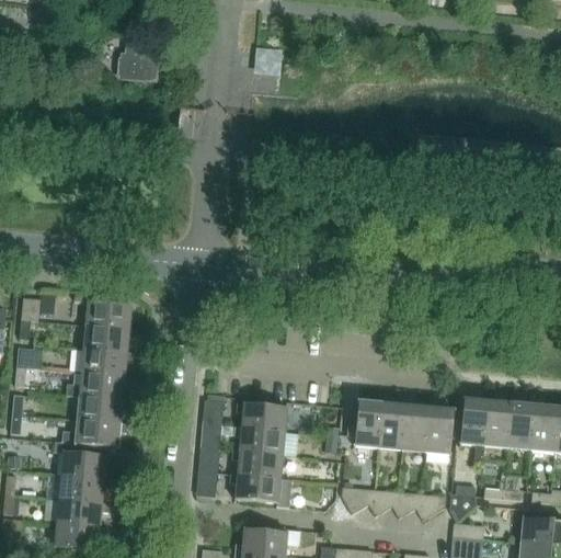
[(126,55),(122,55),(121,59),(119,59),(117,71),(119,71),(118,78),(145,80),(145,79),(155,80),(157,59),(147,58),(147,57),(142,56),(144,47),(127,45),(126,55)]
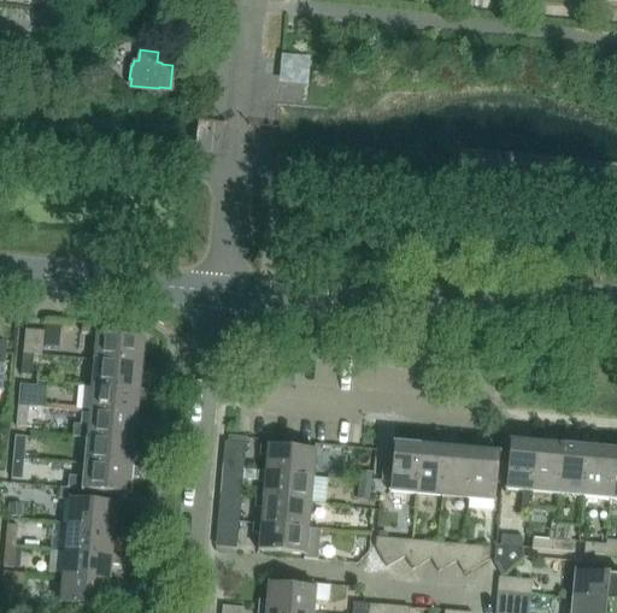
[(310,54),(281,52),(278,81),(307,83),(310,54)]
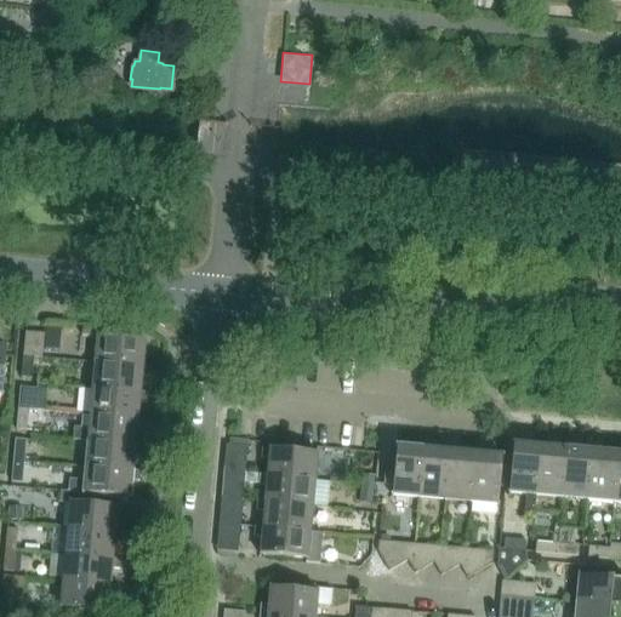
[(96,333),(93,360),(143,364),(146,337),(120,336),(121,326),(108,325),(81,323),(81,332),(96,333)]
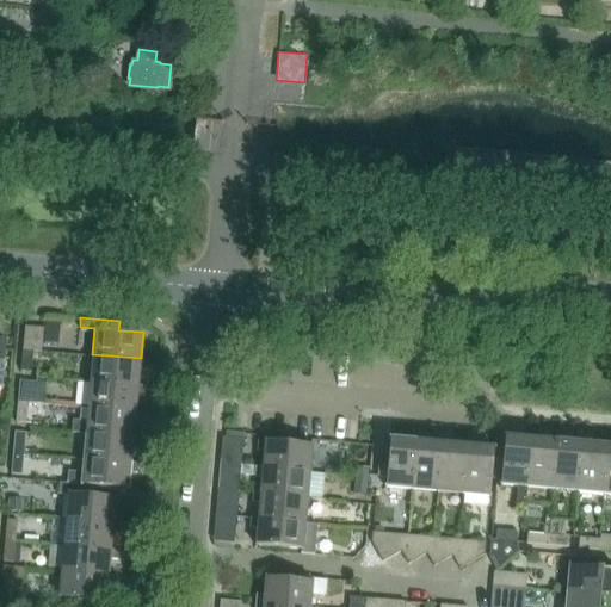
[(60,321),(45,319),(44,340),(57,342),(60,321)]
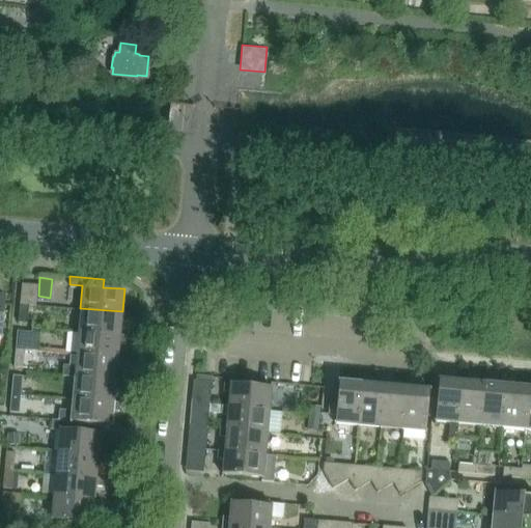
[(37,283),(33,282),(22,281),(20,303),(28,304),(35,304),(37,283)]
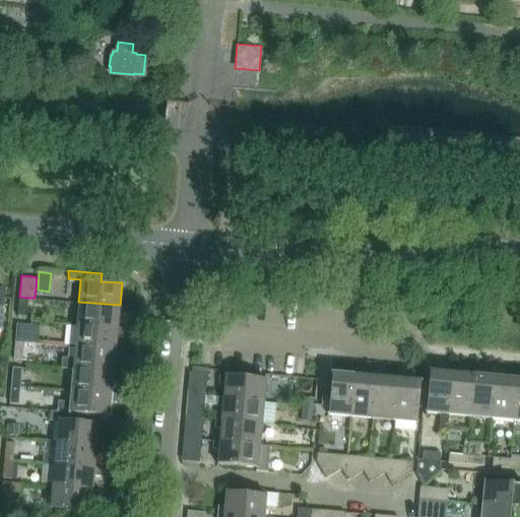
[(27,298),(19,297),(17,314),(26,315),(27,298)]
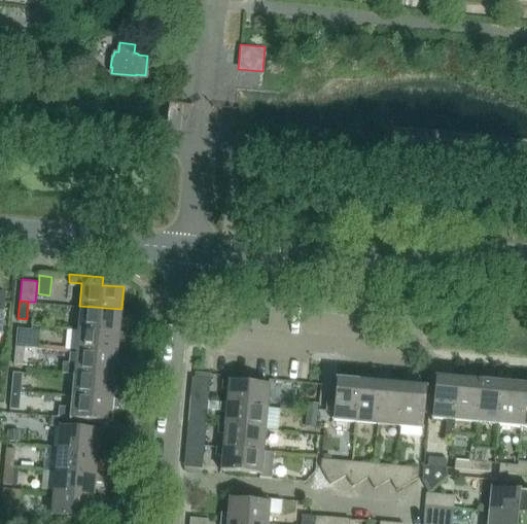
[(79,306),(77,327),(119,332),(120,317),(127,317),(128,310),(121,309),(79,306)]
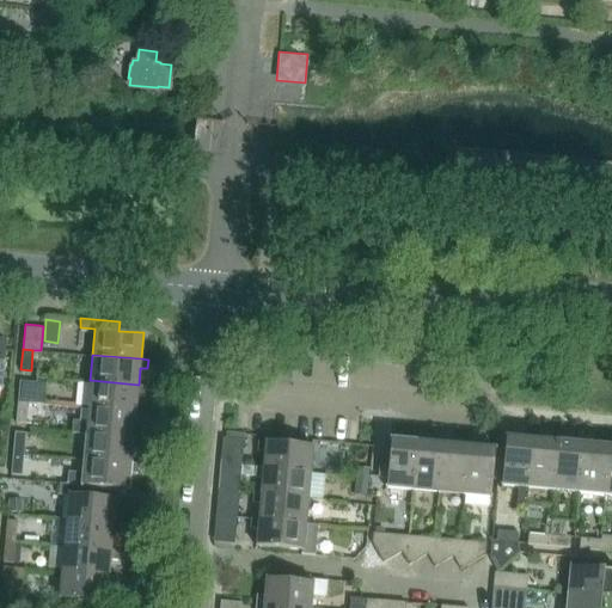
[(30,380),(19,379),(18,400),(28,400),(30,380)]
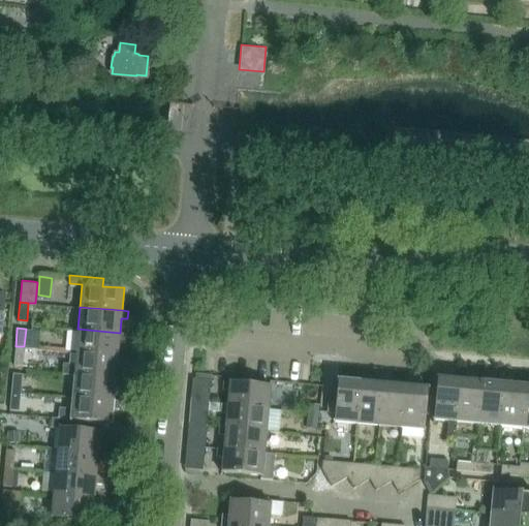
[(120,333),(78,329),(75,351),(118,354),(119,340),(125,341),(126,333),(120,333)]
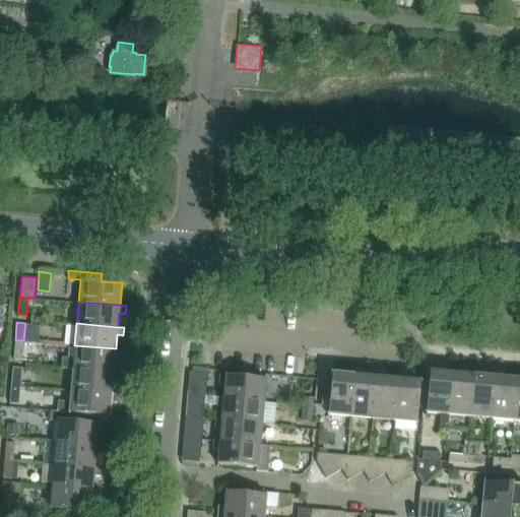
[(23,340),(15,340),(13,358),(22,359),(23,340)]
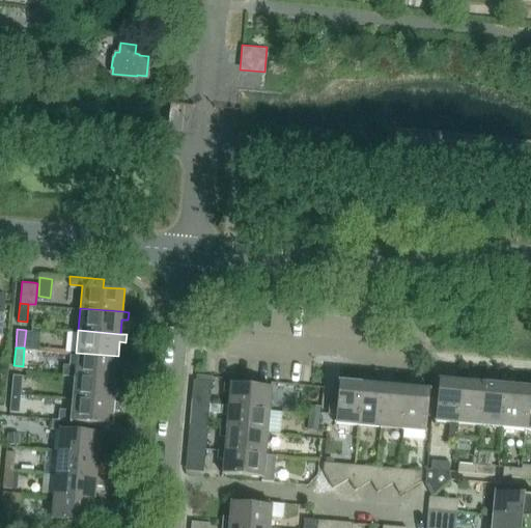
[(76,353),(75,364),(63,363),(62,374),(74,376),(116,379),(117,364),(123,364),(124,357),(118,356),(76,353)]
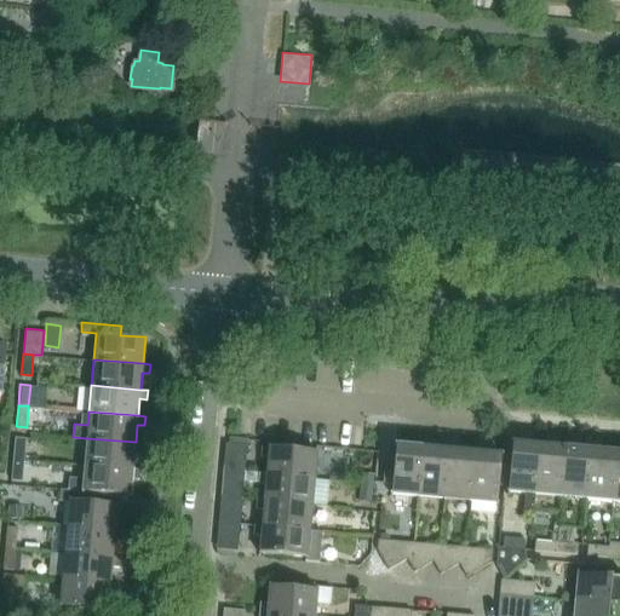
[(507,490),(526,491),(523,506),(534,507),(535,493),(534,493),(539,444),(538,444),(522,442),(522,435),(512,435),(507,490)]
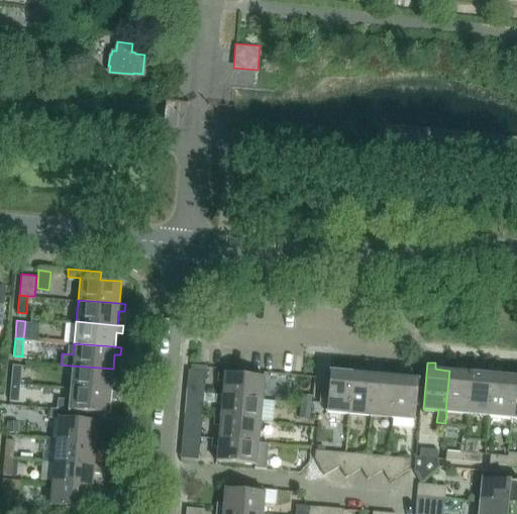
[(11,382),(19,383),(21,365),(12,364),(11,382)]
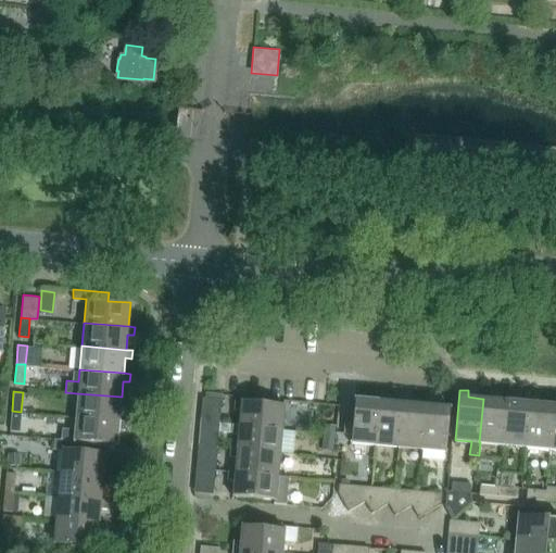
[(483,399),(479,442),(480,442),(503,444),(506,400),(491,399),(492,392),(483,391),(482,399),(483,399)]
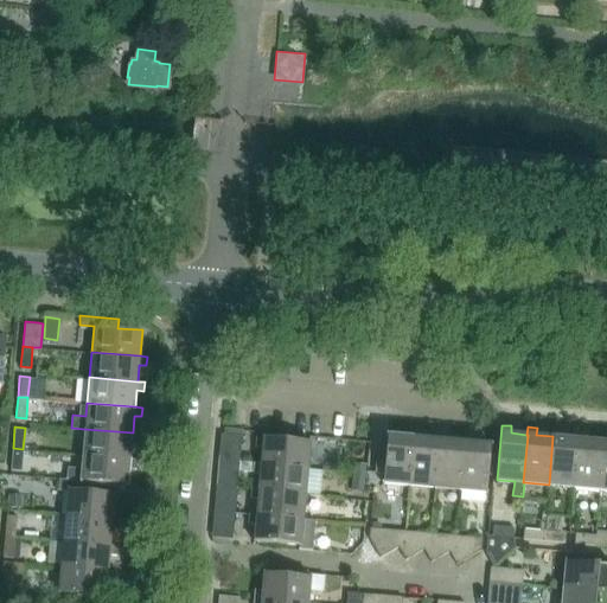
[(133,432),(84,429),(82,454),(131,457),(132,441),(139,442),(140,432),(133,431),(133,432)]
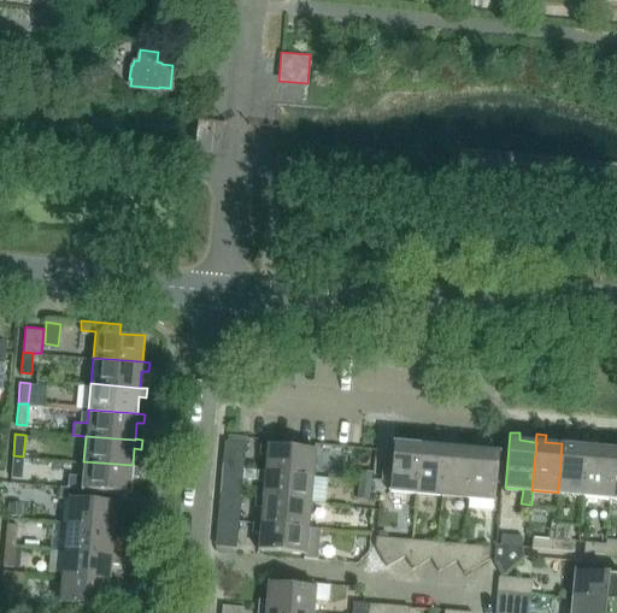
[(558,493),(583,495),(588,446),(587,446),(571,444),(571,437),(562,436),(562,443),(558,493)]
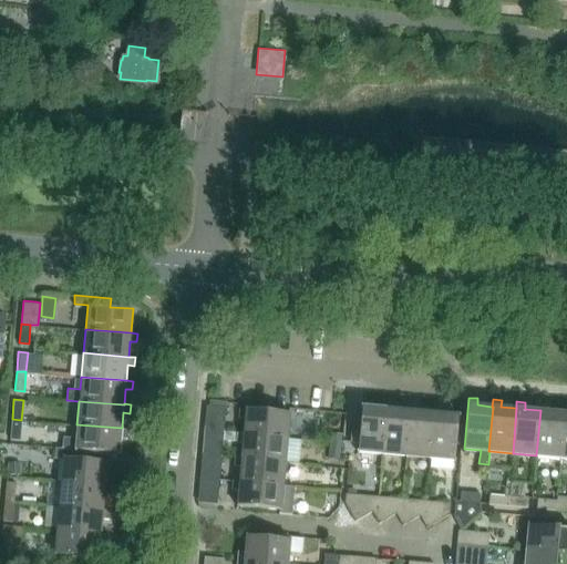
[(385,409),(387,409),(382,453),(405,455),(410,411),(394,409),(395,402),(387,402),(385,409)]
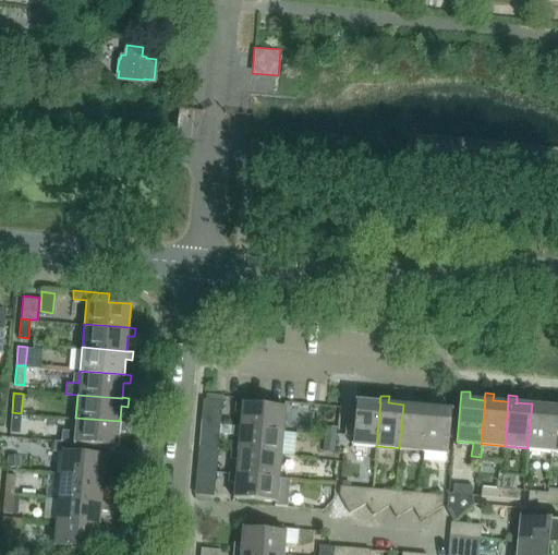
[(532,403),(528,448),(552,450),(555,406),(540,405),(541,398),(532,397),(531,403),(532,403)]
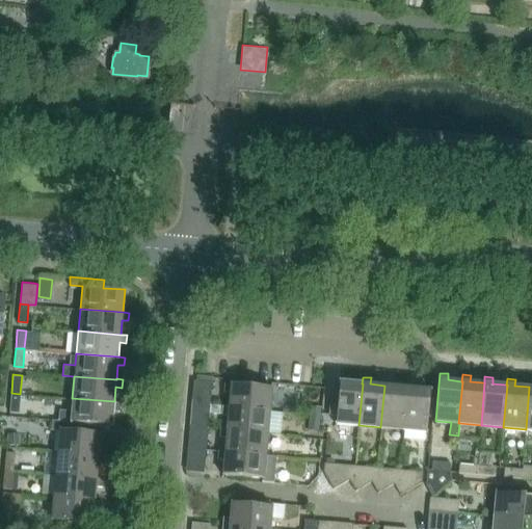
[(212,381),(193,379),(192,389),(211,390),(212,381)]
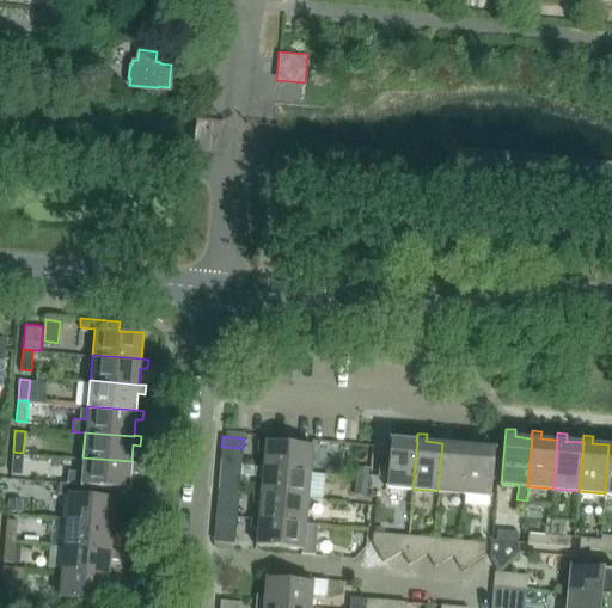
[(442,443),(438,491),(464,493),(469,446),(452,443),(452,436),(442,436),(442,443)]
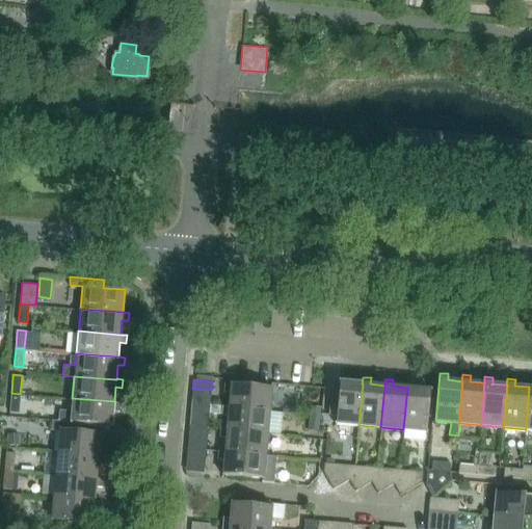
[(363,384),(362,384),(340,381),(338,402),(329,401),(328,413),(337,414),(336,423),(358,425),(363,384)]
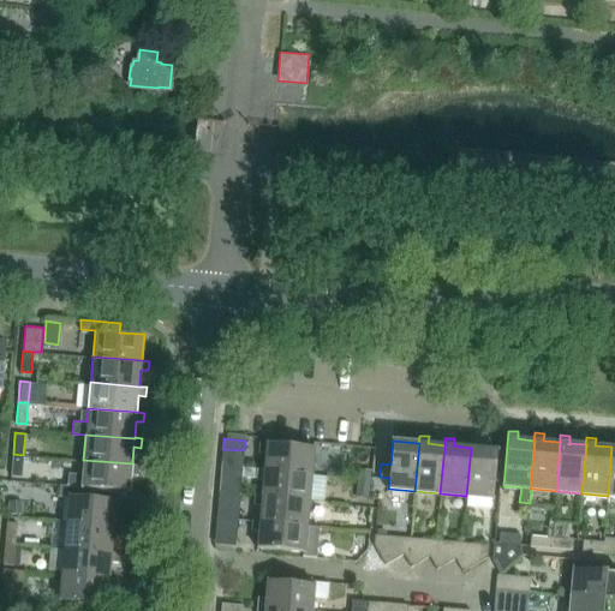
[(471,448),(466,496),(493,498),(497,450),(479,448),(481,441),(471,441),(471,448)]
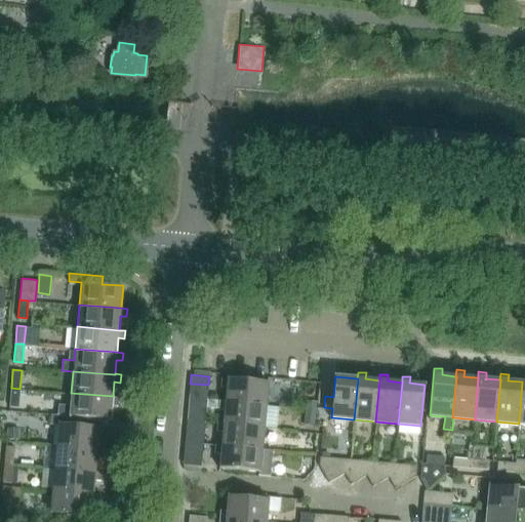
[(267,404),(269,382),(220,377),(219,385),(227,386),(225,400),(267,404)]
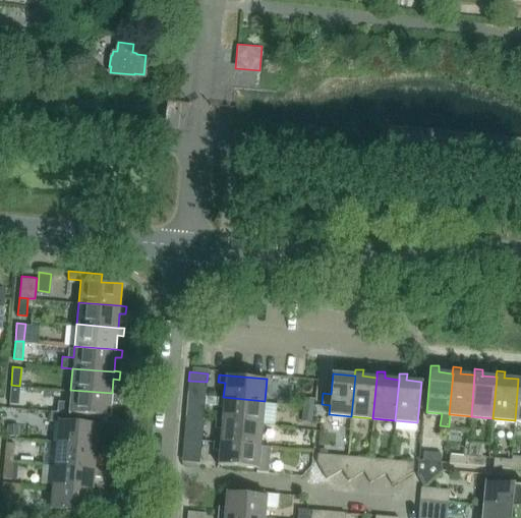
[(207,382),(188,381),(187,394),(206,395),(207,382)]
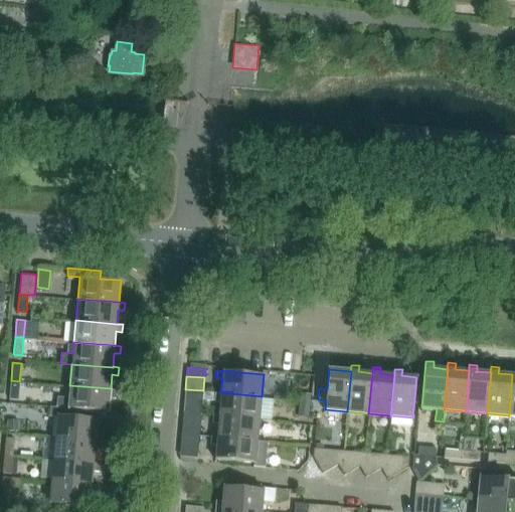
[(18,398),(19,381),(11,380),(9,397),(18,398)]
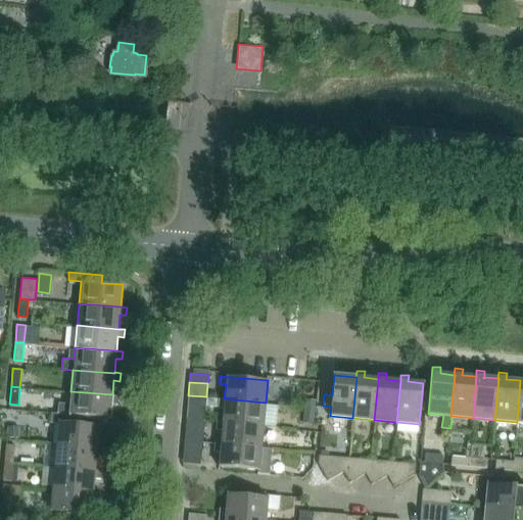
[(80,415),(110,417),(111,403),(117,403),(119,394),(112,394),(70,391),(69,404),(58,403),(57,413),(68,414),(80,415)]
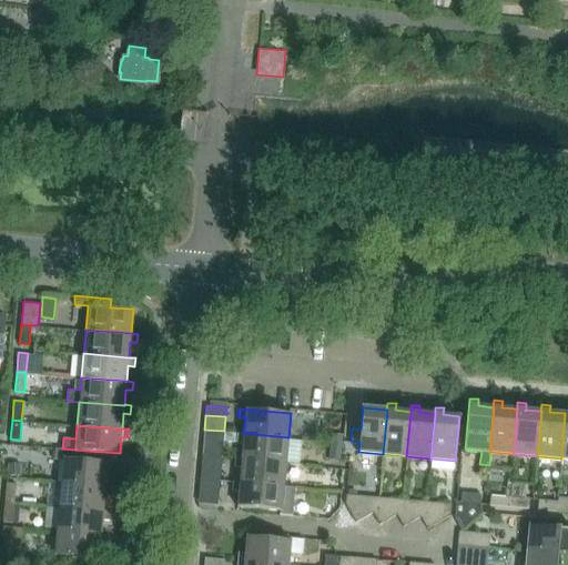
[(203,439),(223,441),(223,440),(224,431),(204,430),(203,439)]
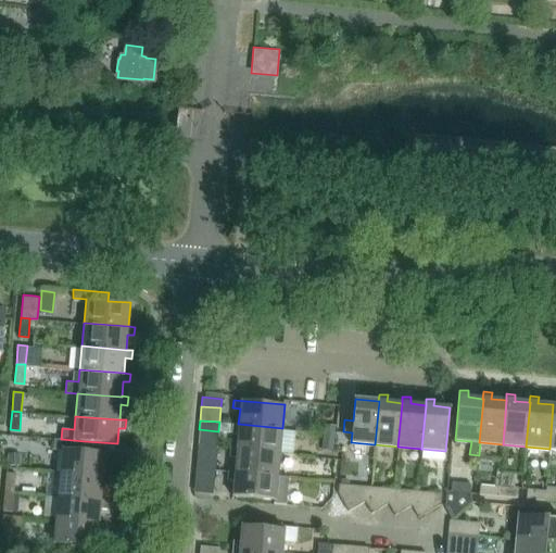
[(219,422),(218,430),(238,432),(236,448),(280,452),(280,451),(293,452),(295,430),(282,429),(282,428),(238,424),(231,423),(219,422)]
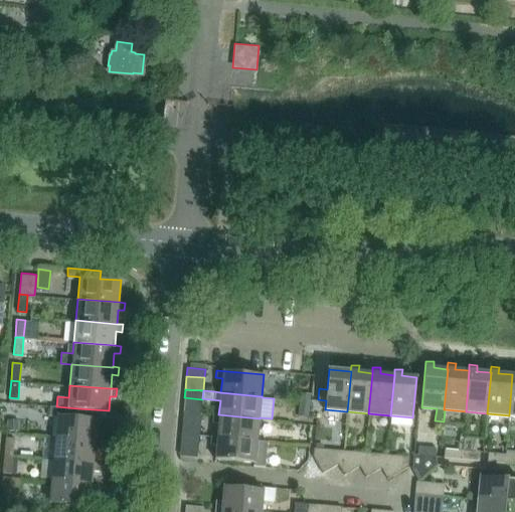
[(310,392),(299,391),(298,399),(310,401),(311,392),(310,392)]
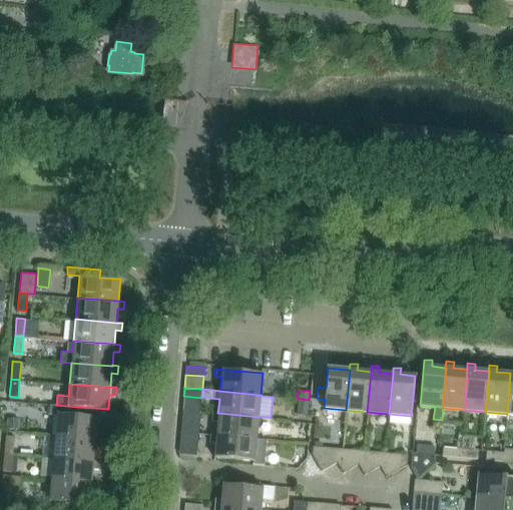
[(201,398),(183,396),(182,409),(200,411),(201,398)]
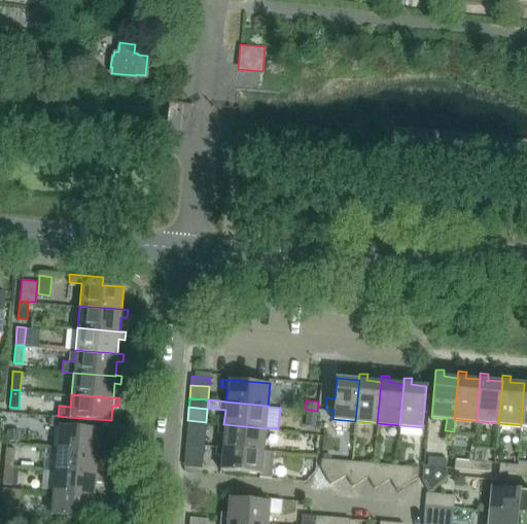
[(305,409),(304,424),(315,425),(316,425),(317,411),(305,409)]
